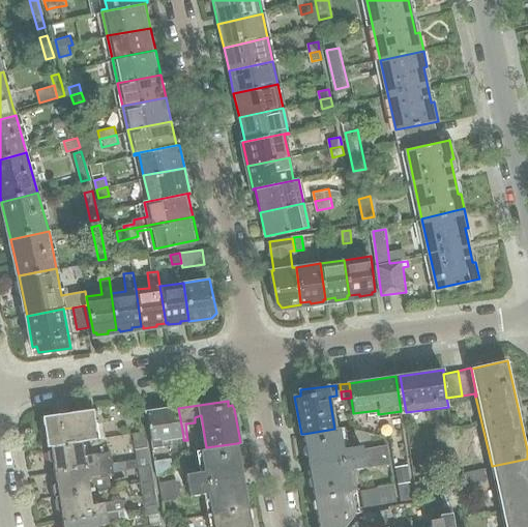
[(163,439),(183,436),(178,408),(147,412),(153,447),(164,445),(163,439)]
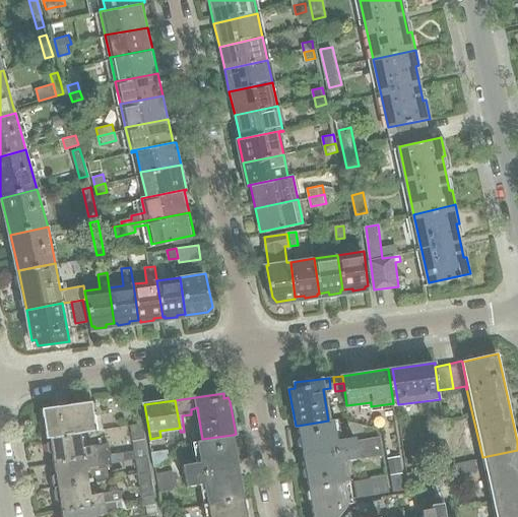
[(50,439),(83,434),(96,431),(91,402),(42,410),(46,432),(49,431),(50,439)]
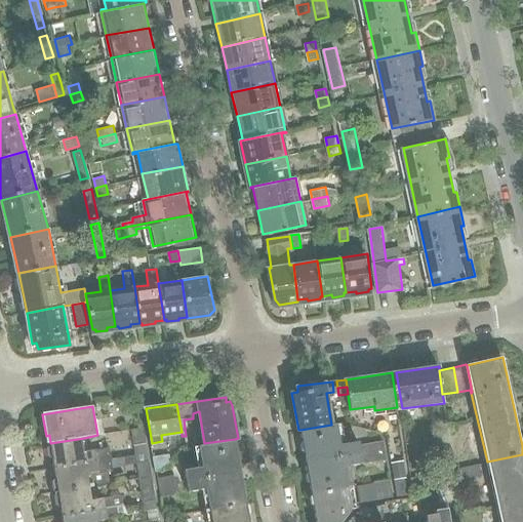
[(331,425),(300,430),(307,462),(385,447),(384,438),(360,442),(340,443),(337,425),(331,425)]
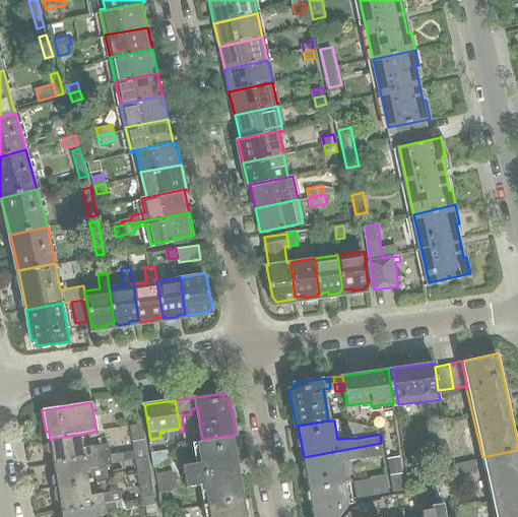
[(146,447),(143,424),(131,426),(135,449),(146,447)]
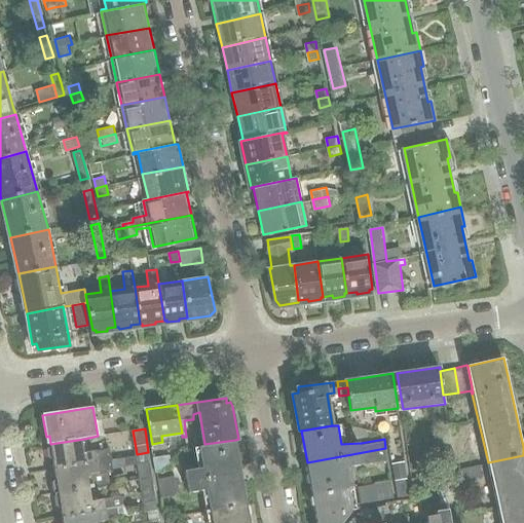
[(84,439),(50,444),(54,469),(112,458),(111,449),(96,451),(86,452),(84,439)]
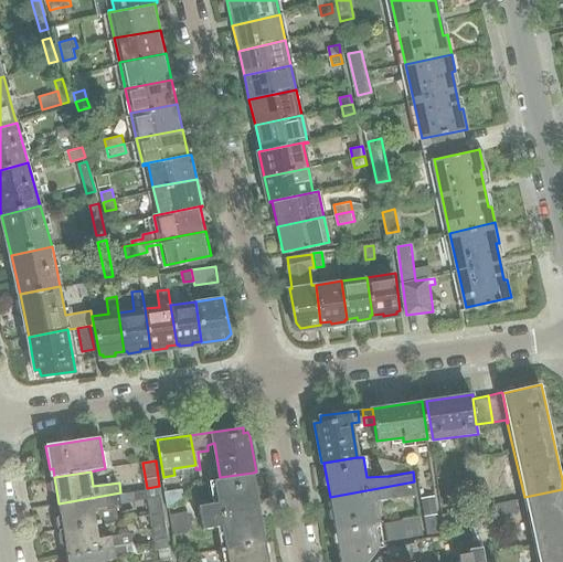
[(200,505),(202,516),(258,507),(253,473),(220,477),(215,478),(220,500),(200,505)]
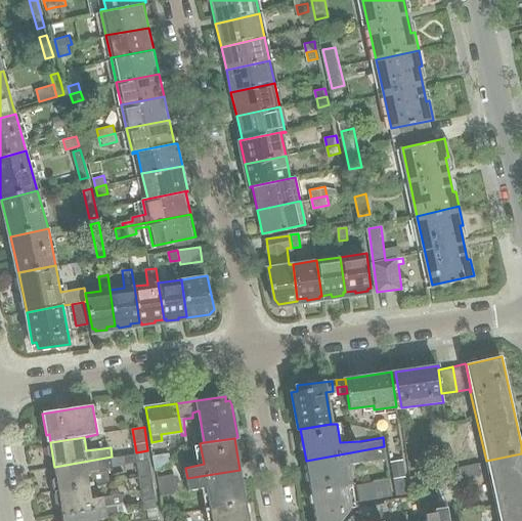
[(306,461),(311,491),(347,486),(344,466),(362,462),(386,459),(384,446),(306,461)]
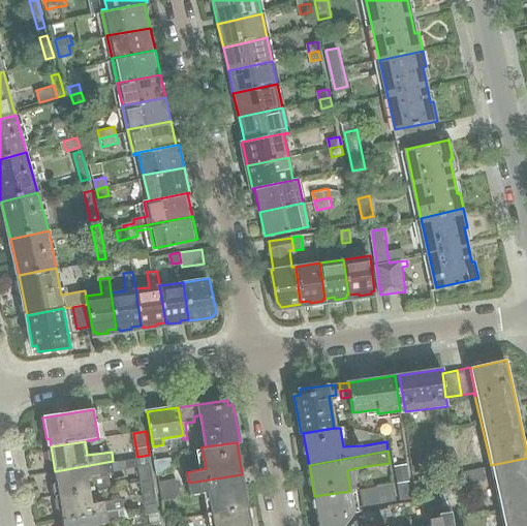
[(137,457),(142,482),(153,480),(149,455),(137,457)]
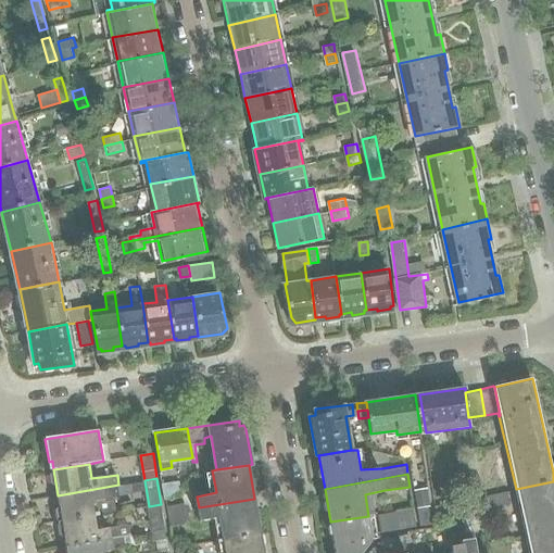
[(183,489),(180,480),(163,484),(166,500),(183,489)]
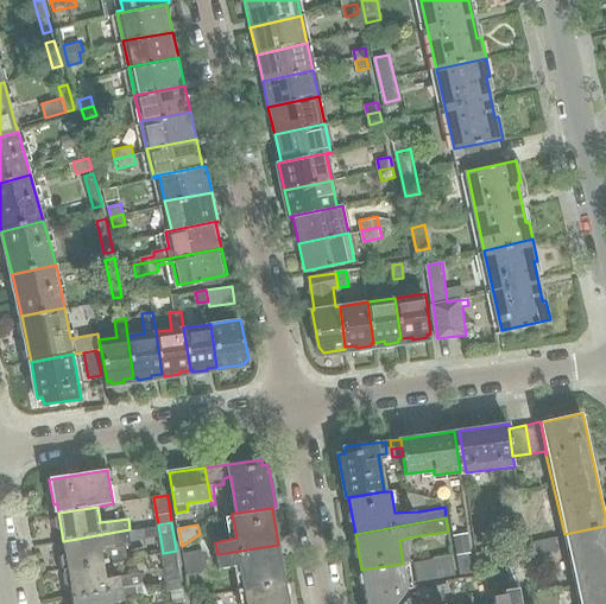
[(605,526),(565,534),(581,603),(605,603),(605,526)]
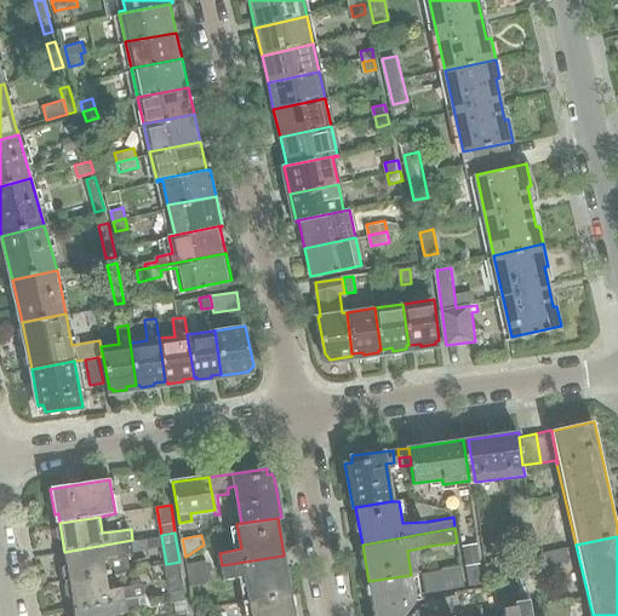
[(64,552),(69,580),(109,574),(106,557),(116,556),(135,553),(132,540),(64,552)]
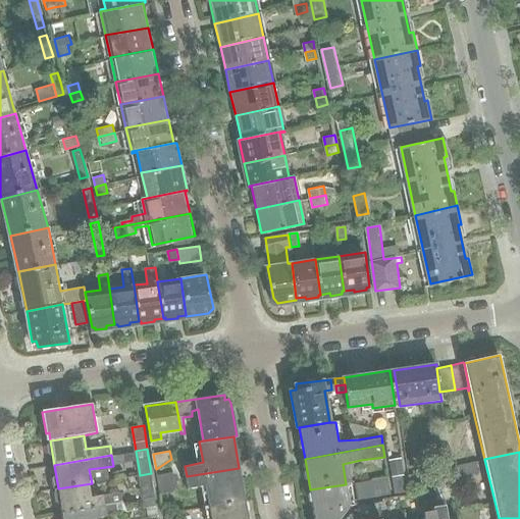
[(405,475),(402,458),(390,460),(395,494),(406,492),(404,475),(405,475)]
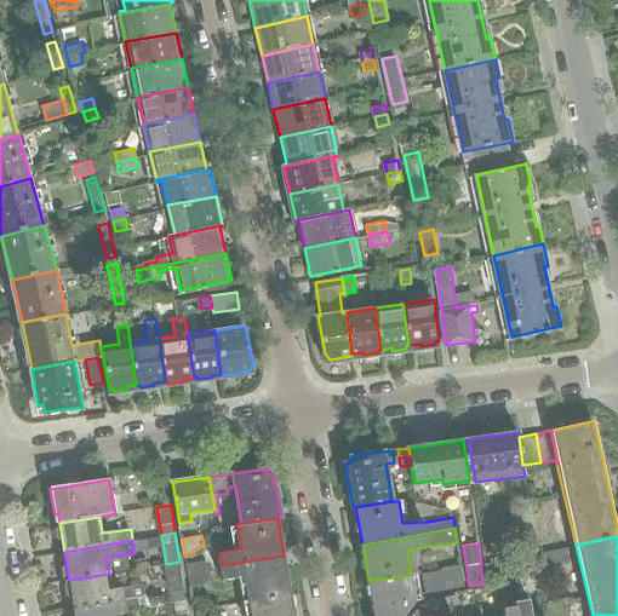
[(530,556),(532,566),(570,559),(567,546),(530,553),(530,556)]
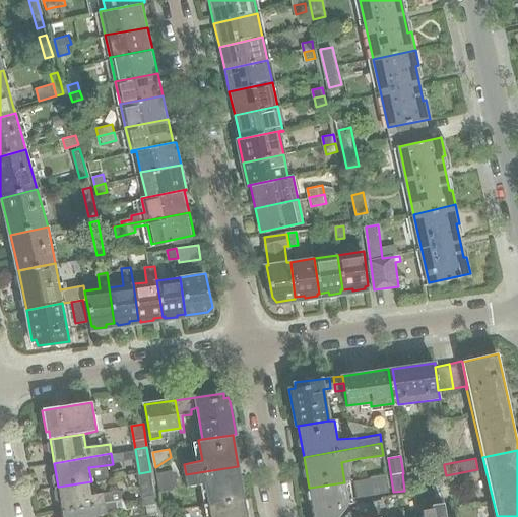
[(205,482),(208,502),(244,497),(238,466),(186,474),(187,486),(205,482)]
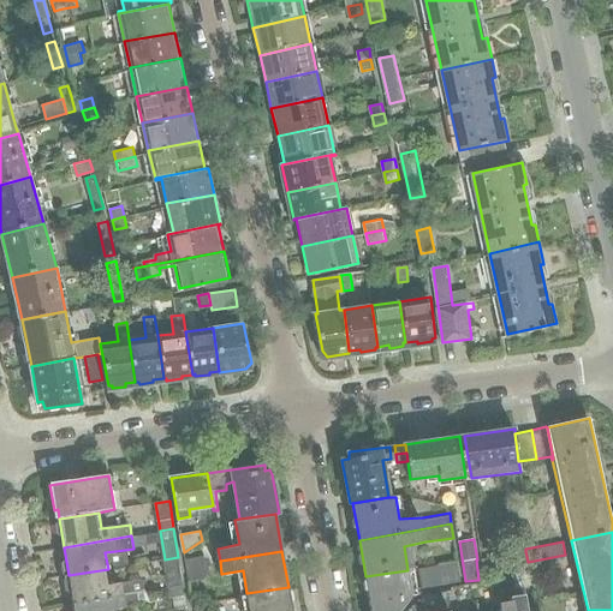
[(483,557),(484,568),(528,562),(525,551),(483,557)]
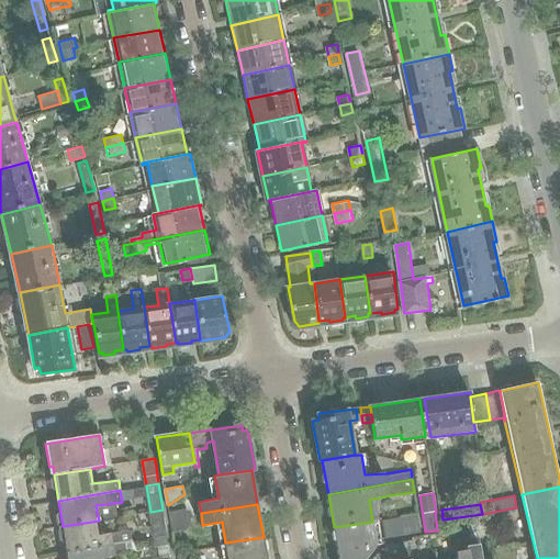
[(188,509),(170,511),(171,520),(189,517),(188,509)]
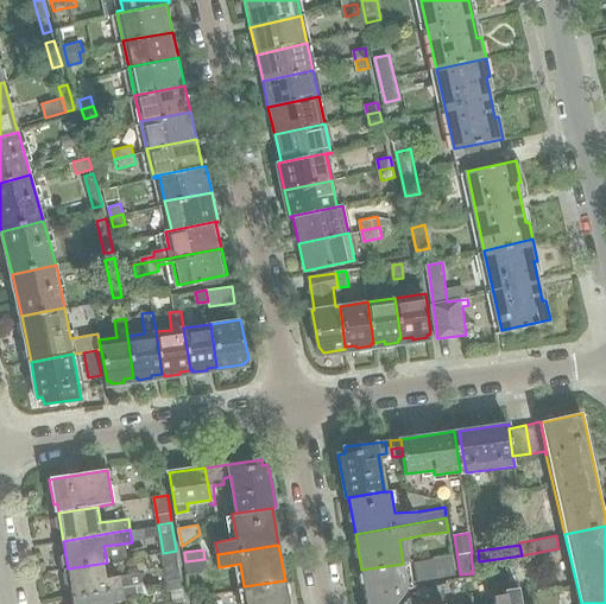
[(176,551),(163,553),(168,580),(181,578),(176,551)]
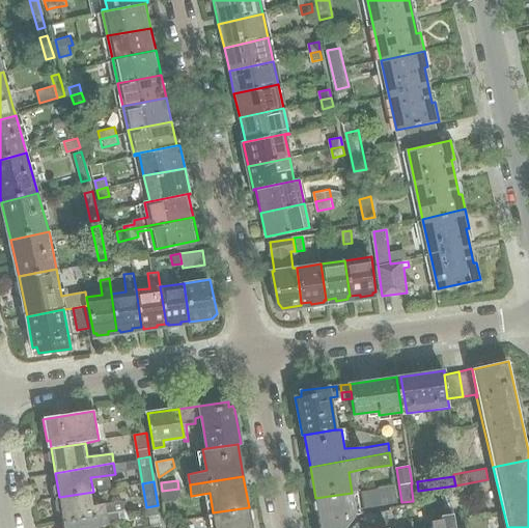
[(364,492),(367,509),(398,504),(395,485),(380,489),(380,490),(364,492)]
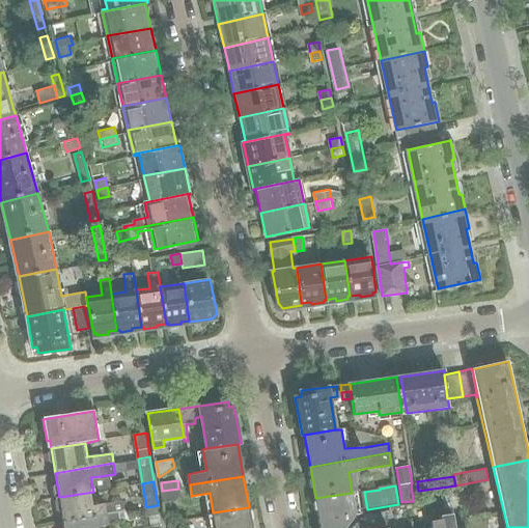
[(178,489),(162,491),(164,500),(181,498),(178,489)]
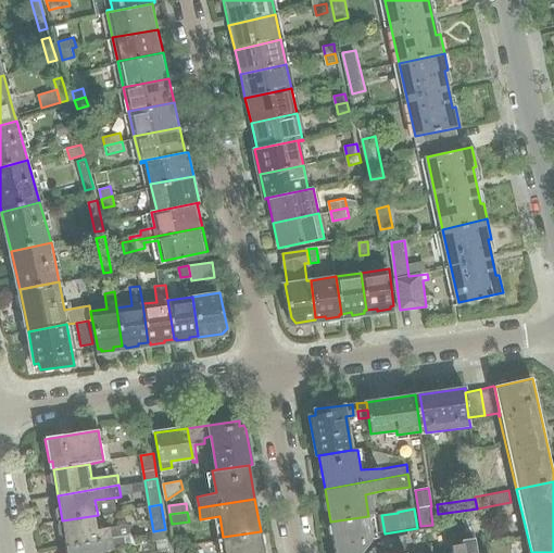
[(98,515),(62,520),(66,547),(111,539),(109,527),(100,529),(98,515)]
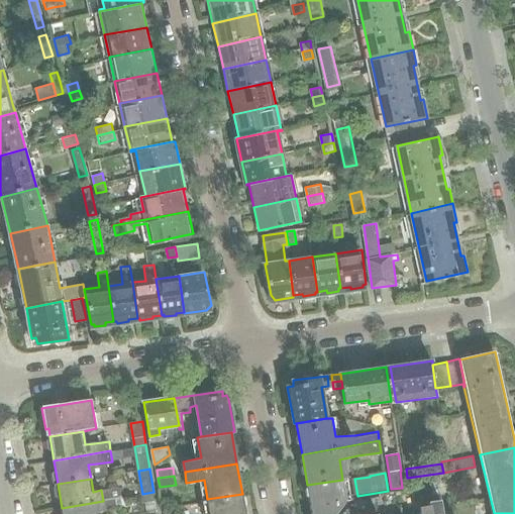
[(342,480),(307,485),(312,513),(331,513),(337,513),(336,506),(343,505),(346,501),(342,480)]
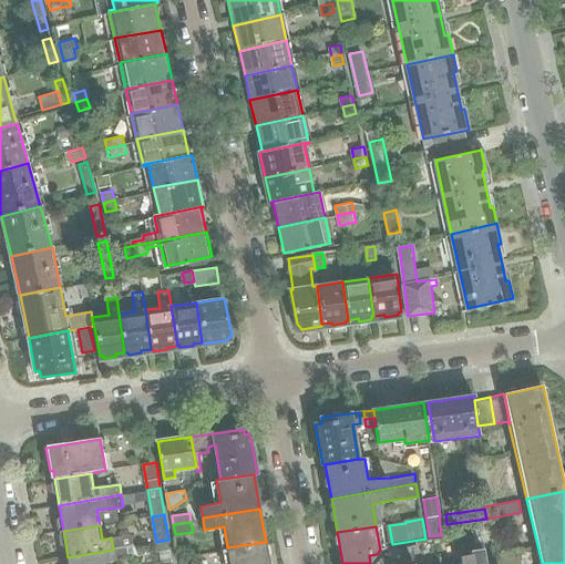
[(469,536),(473,563),(486,563),(485,550),(483,550),(481,542),(475,543),(474,535),(469,536)]
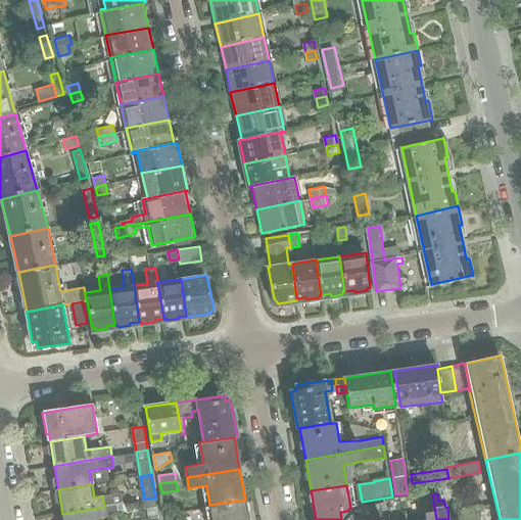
[(425,519),(436,519),(432,494),(421,495),(425,519)]
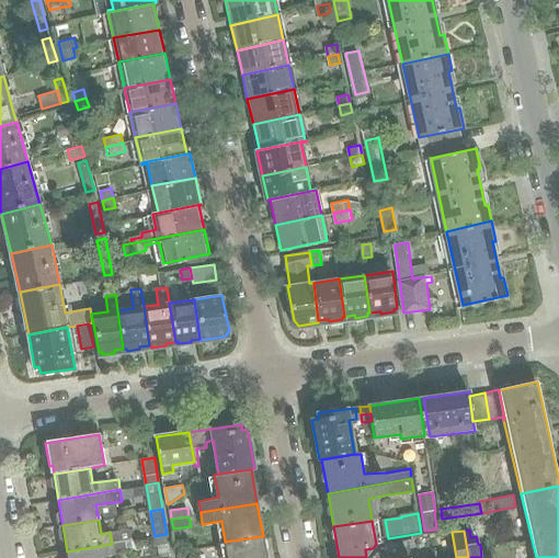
[(167,534),(155,536),(156,545),(168,543),(167,534)]
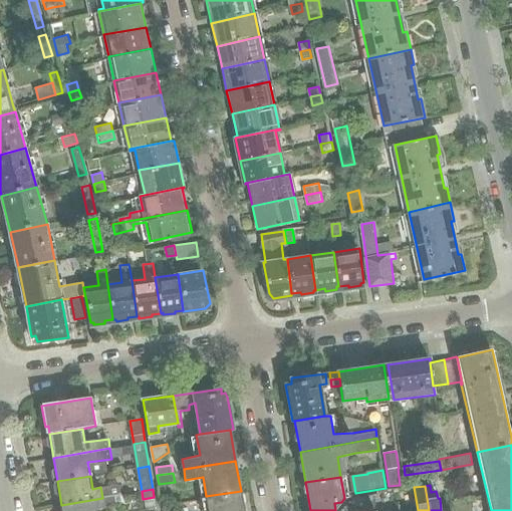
[(244,510),(241,491),(206,496),(208,510),(244,510)]
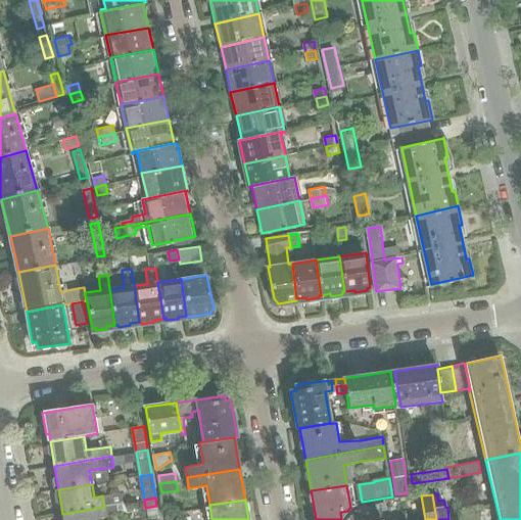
[(62,514),(62,519),(97,519),(97,517),(106,515),(121,513),(119,504),(104,507),(62,514)]
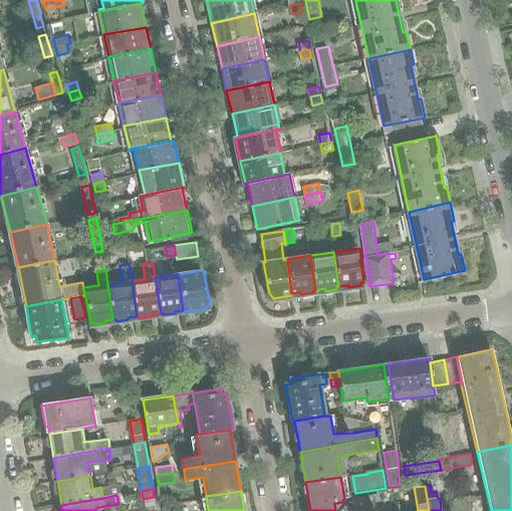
[(373,510),(371,495),(361,497),(363,510),(373,510)]
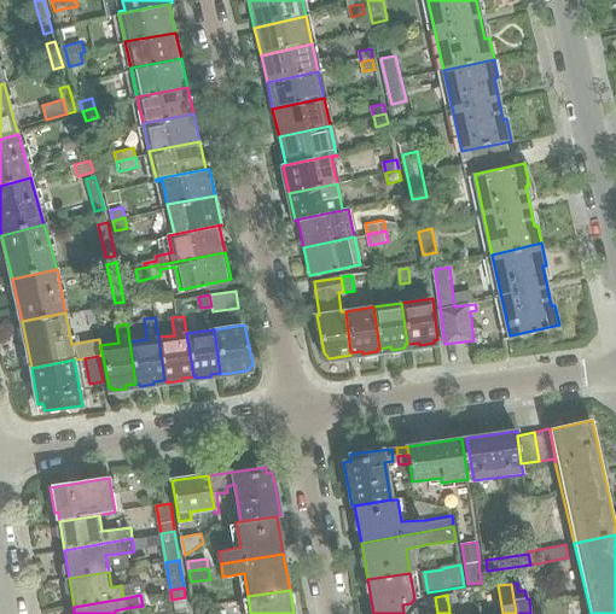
[(428,613),(437,613),(435,597),(425,598),(428,613)]
